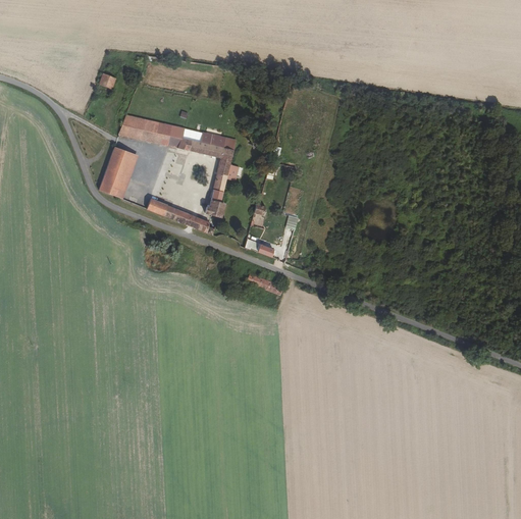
[(107,76),(97,102),(109,105),(124,65),(115,61),(113,62),(107,76)]
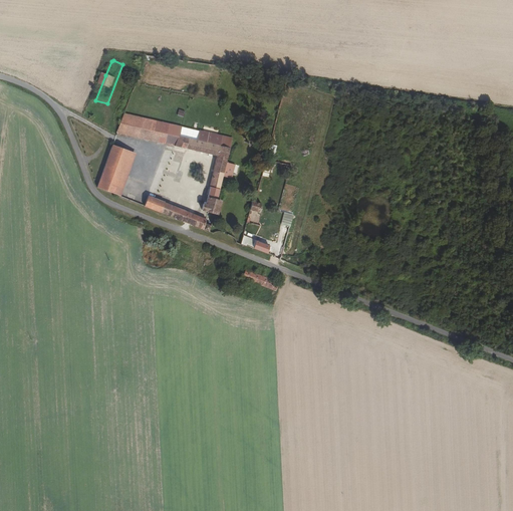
[(119,131),(173,145),(180,125),(126,112),(119,131)]
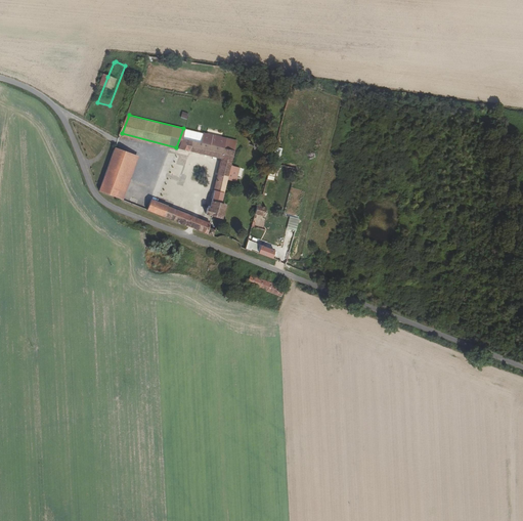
[(207,212),(221,216),(225,203),(222,203),(237,141),(183,128),(176,147),(223,159),(212,204),(209,203),(207,212)]
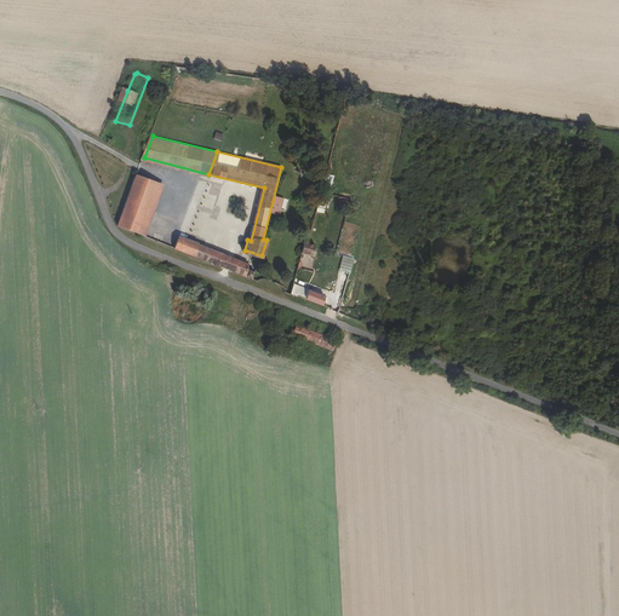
[(162,185),(137,174),(119,222),(120,223),(144,232),(162,185)]
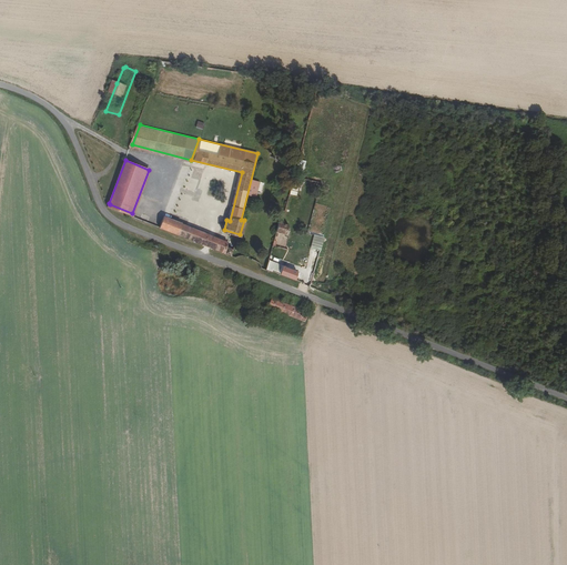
[(161,224),(179,231),(183,221),(165,214),(161,224)]
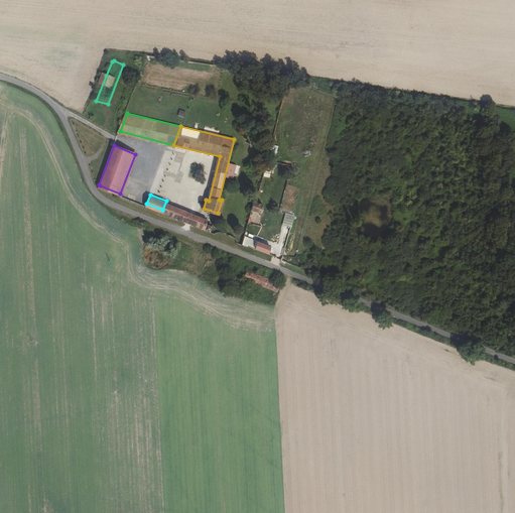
[(259,207),(261,201),(257,199),(253,199),(250,208),(260,211),(261,208),(259,207)]
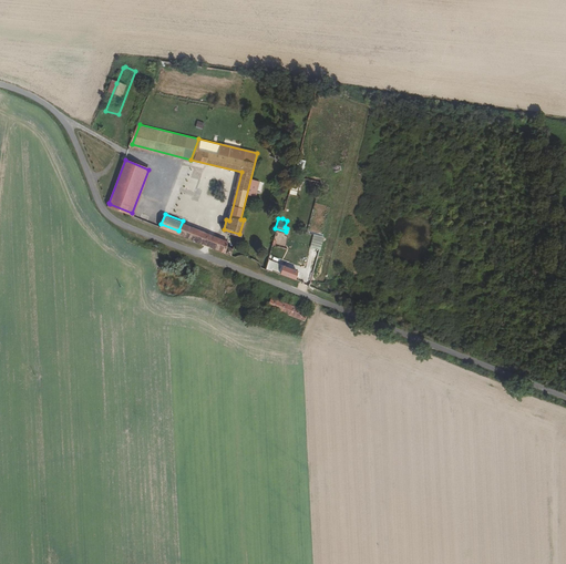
[(189,223),(183,221),(178,231),(185,233),(189,223)]
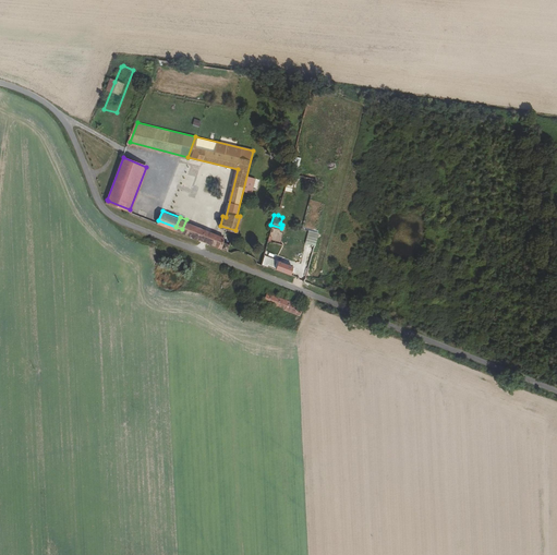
[(205,227),(186,219),(182,229),(202,237),(205,227)]
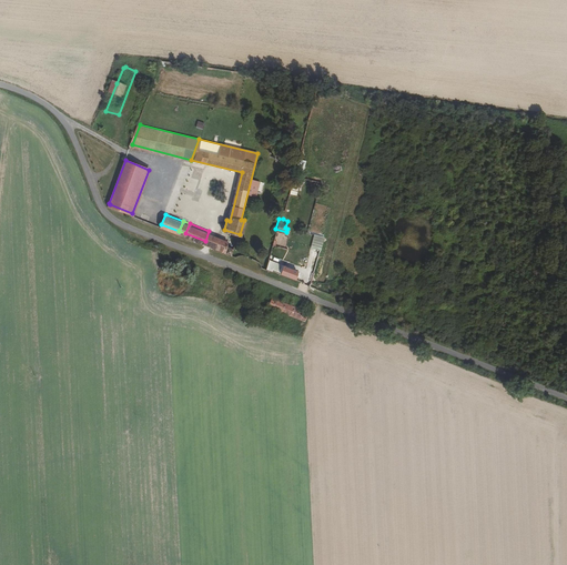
[(214,233),(209,231),(205,241),(210,242),(214,233)]
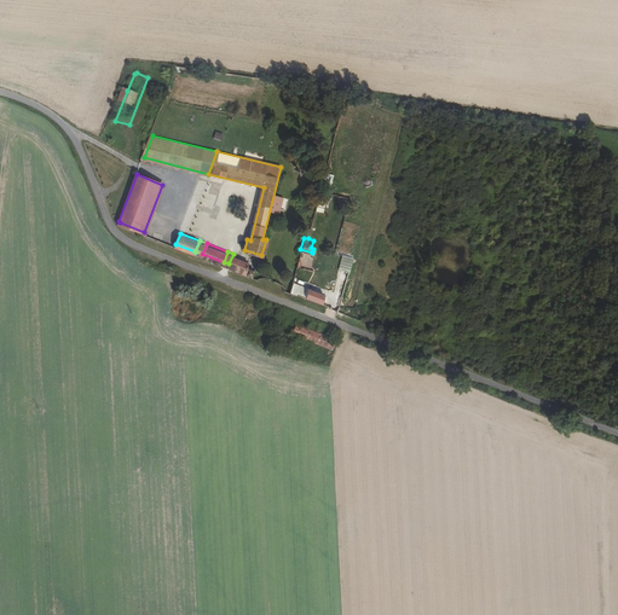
[(351,270),(354,255),(342,253),(340,267),(351,270)]
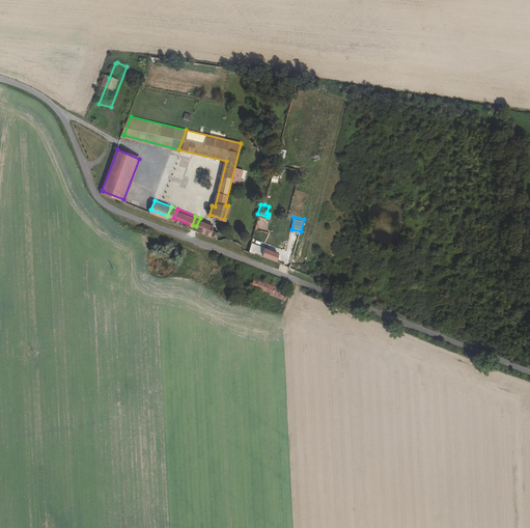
[(214,223),(200,218),(196,226),(216,234),(218,229),(220,229),(223,222),(216,219),(214,223)]
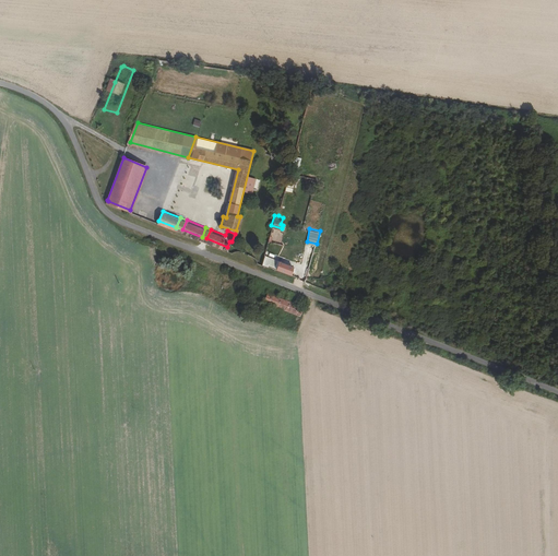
[(260,260),(288,270),(292,263),(270,255),(270,256),(262,253),(260,260)]
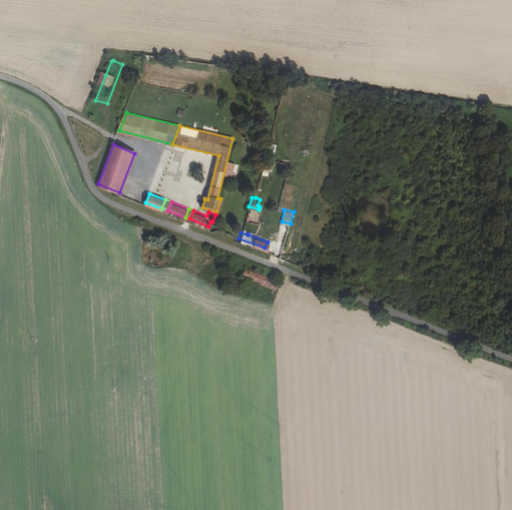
[(276,273),(277,272),(244,261),(243,262),(241,262),(240,265),(242,266),(241,269),(273,281),(275,276),(277,277),(278,274),(276,273)]
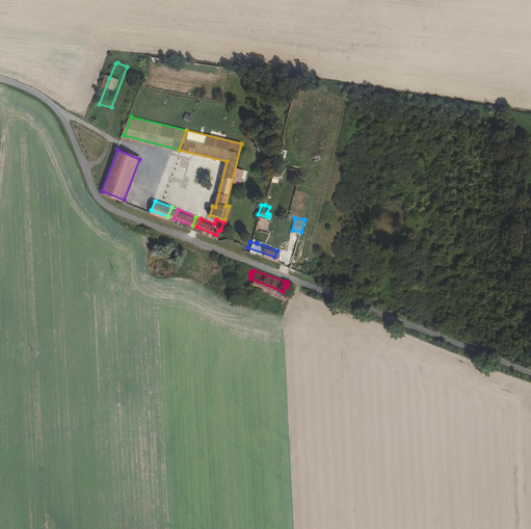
[(244,281),(240,293),(244,294),(249,283),(244,281)]
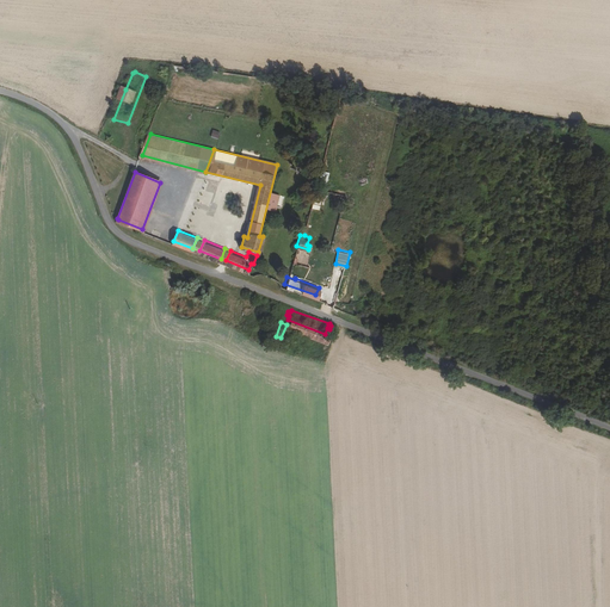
[(324,354),(328,340),(324,339),(319,352),(324,354)]
